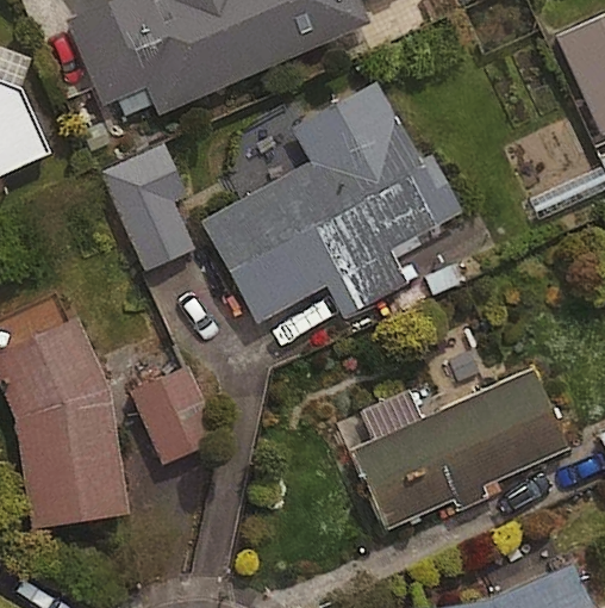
[(162,0),(173,23),(163,26),(151,0),(108,0),(66,19),(104,105),(147,87),(158,115),(367,24),(355,0),(162,0)]
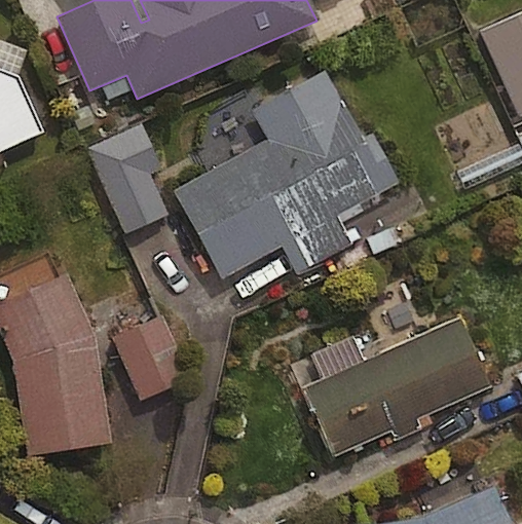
[(521,8),(478,28),(516,113),(521,110),(521,8)]
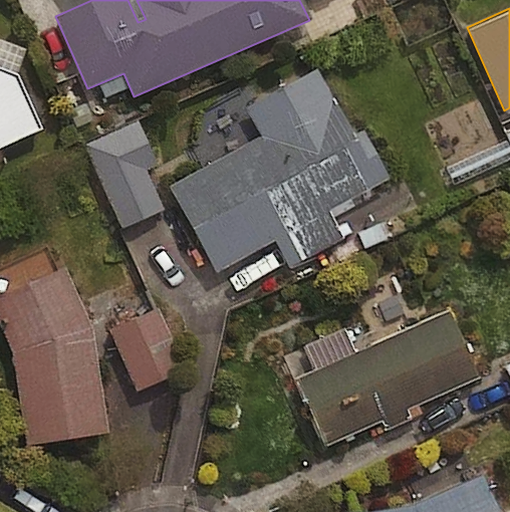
[(0,148),(41,131),(17,75),(0,69),(0,148)]
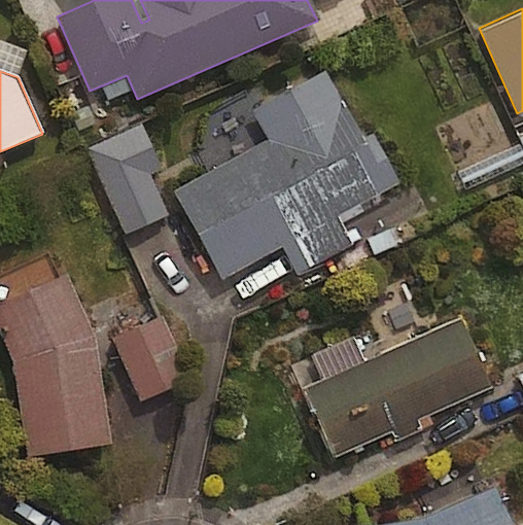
[(360,141),(324,73),(254,111),(270,141),(174,193),(220,279),(283,246),(298,273),(352,244),(338,217),(399,184),(373,135),(360,141)]
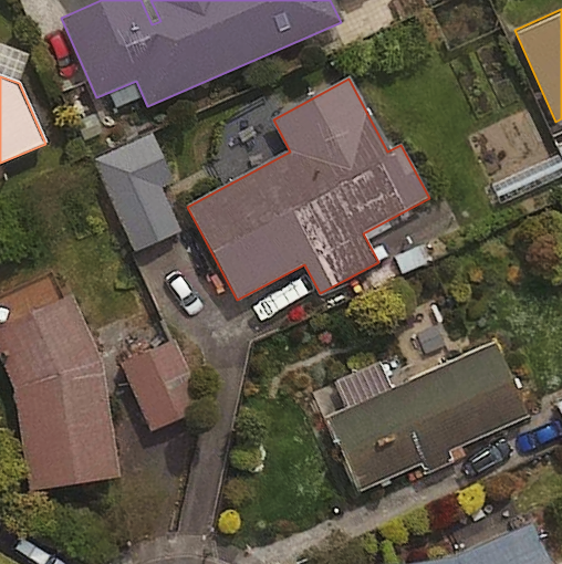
[(77,288),(0,322),(0,337),(20,383),(34,480),(123,468),(107,355),(77,288)]
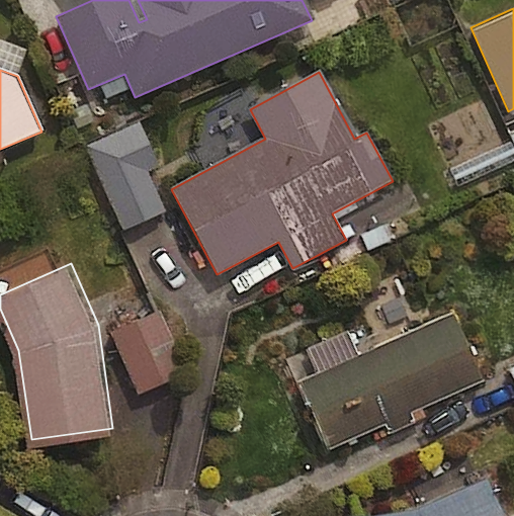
[(179,374),(155,308),(112,323),(137,390),(179,374)]
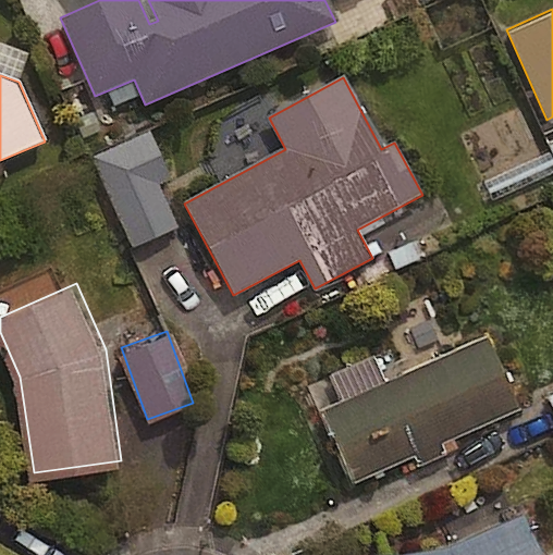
[(520,411),(487,336),(320,410),(354,485),(520,411)]
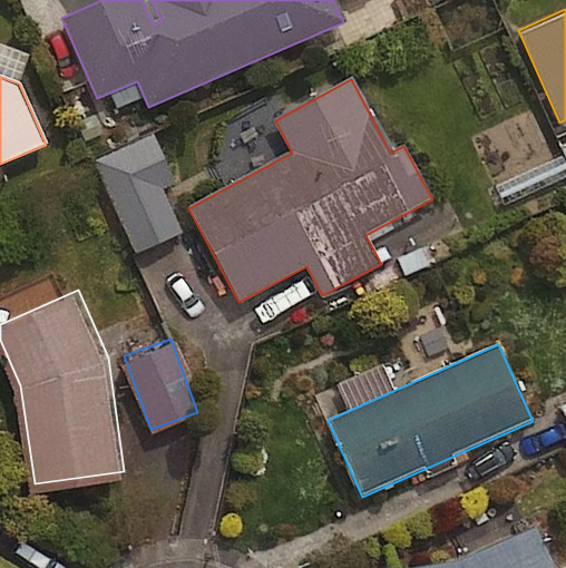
[(560,567),(538,521),(465,555),(386,567),(560,567)]
